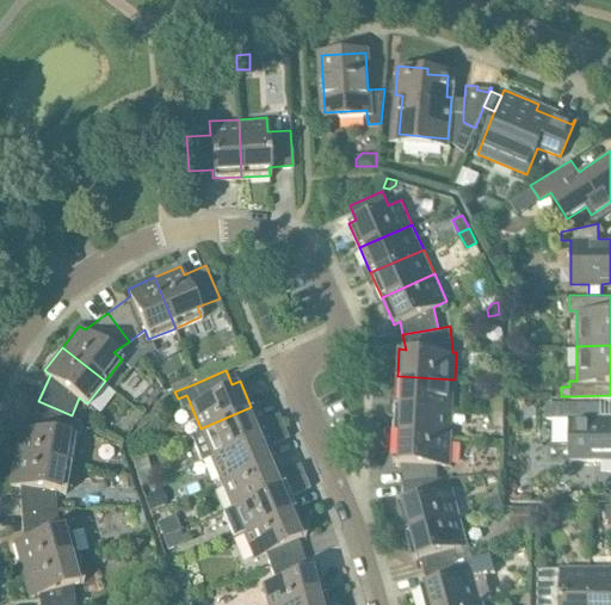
[(455,380),(397,376),(395,405),(452,408),(455,380)]
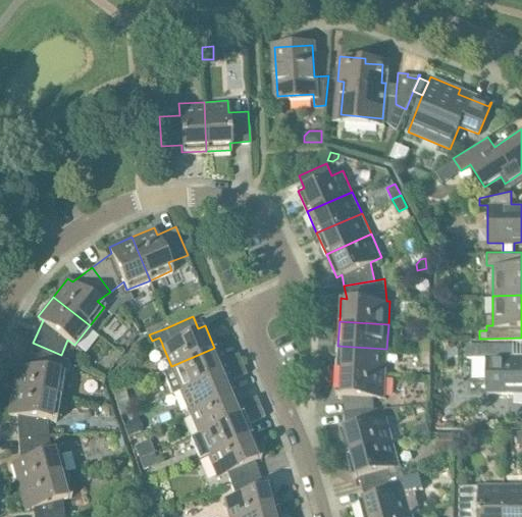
[(429,338),(421,337),(421,350),(430,350),(430,338),(429,338)]
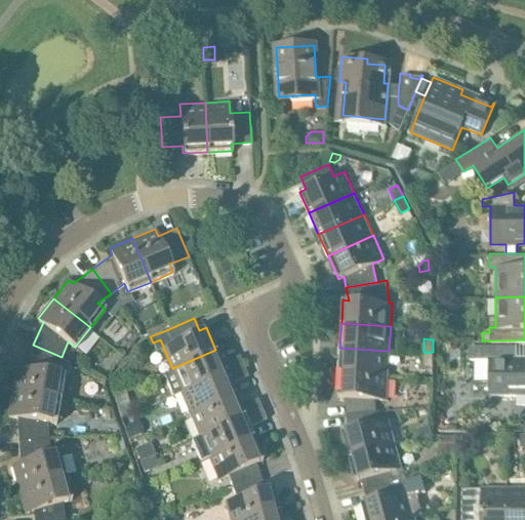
[(517,344),(469,344),(469,358),(488,357),(488,394),(524,393),(524,357),(517,357),(517,344)]
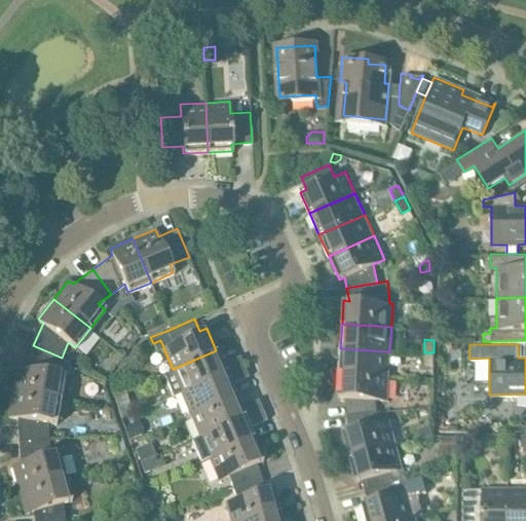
[(62,358),(33,345),(24,368),(17,367),(13,391),(60,398),(64,374),(55,373),(62,358)]
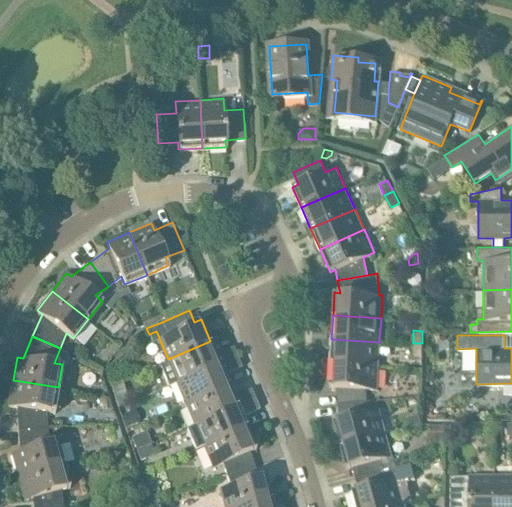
[(379,342),(331,339),(330,361),(378,365),(379,342)]
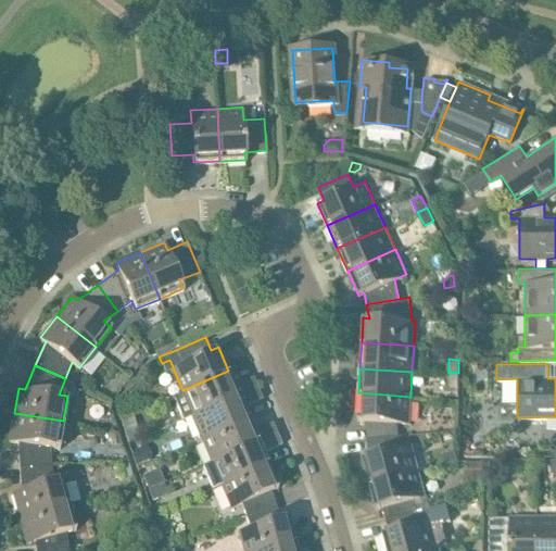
[(192,413),(257,386),(252,375),(238,382),(238,383),(234,385),(228,371),(182,390),(173,395),(182,417),(192,413)]
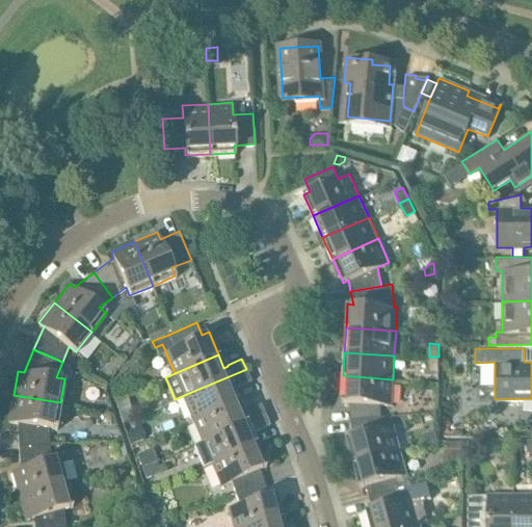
[(439,357),(429,357),(429,370),(437,370),(439,370),(439,357)]
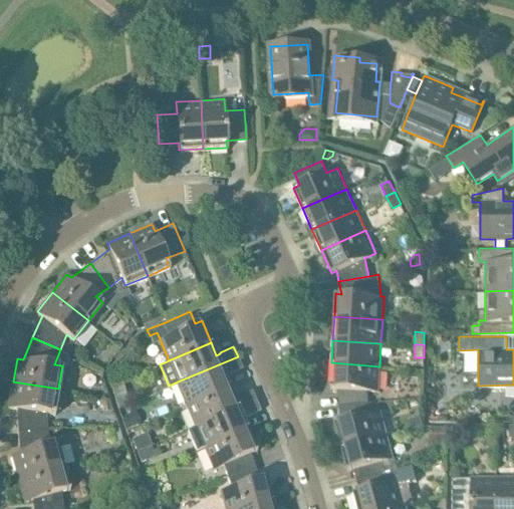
[(228,371),(242,365),(238,356),(178,382),(187,403),(229,385),(224,371),(227,370),(228,371)]
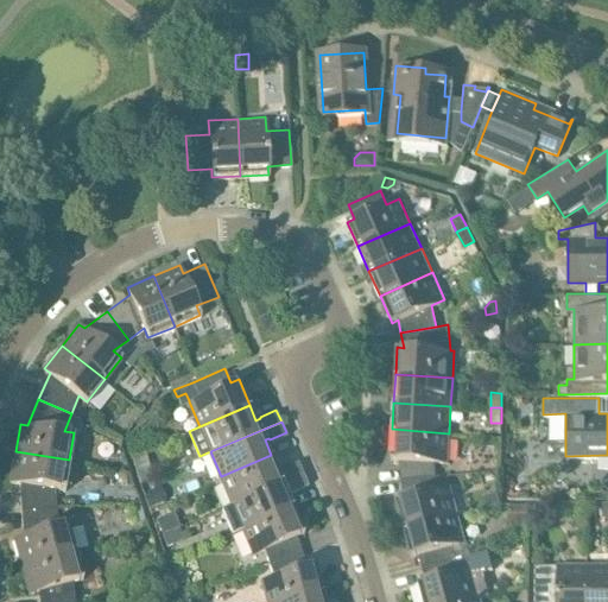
[(391,457),(399,458),(401,477),(436,474),(434,460),(448,461),(449,433),(392,429),(391,457)]
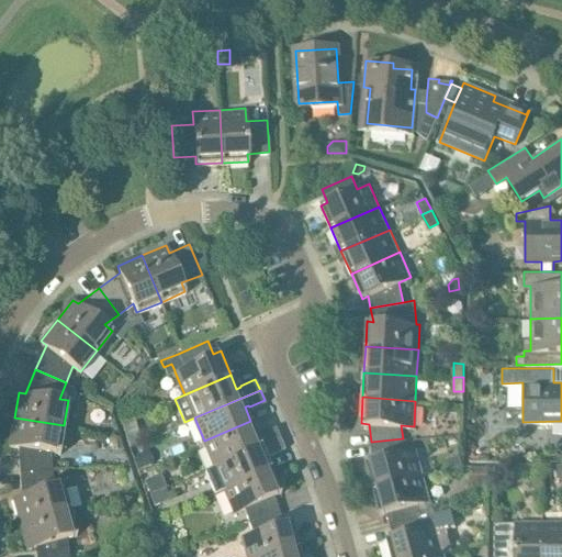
[(134,415),(121,420),(125,432),(138,429),(134,415)]
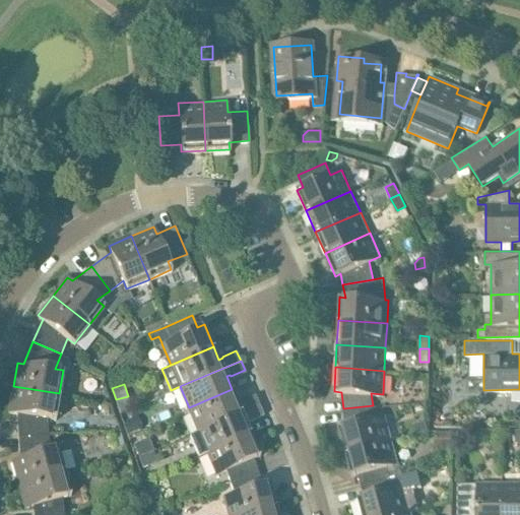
[(47,416),(55,417),(59,393),(13,386),(9,410),(16,411),(17,434),(48,432),(47,416)]
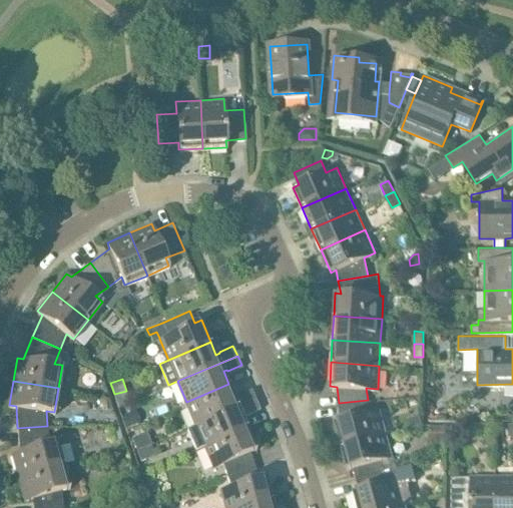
[(194,423),(254,397),(250,388),(236,393),(237,395),(233,397),(228,384),(186,402),(194,423)]
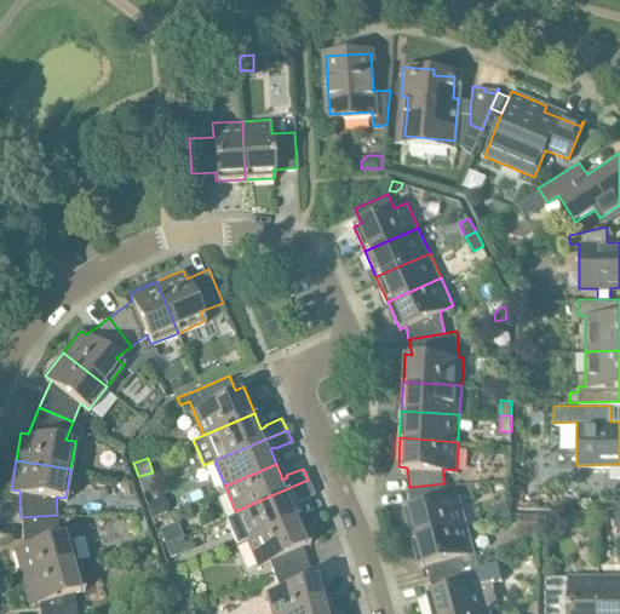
[(235,511),(224,516),(235,541),(246,537),(298,515),(291,499),(296,498),(297,499),(314,492),(308,480),(235,511)]
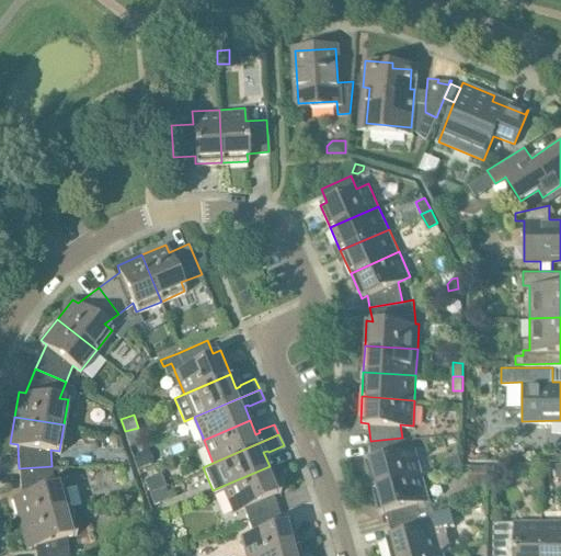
[(371,486),(423,474),(415,449),(403,452),(402,438),(370,441),(371,460),(365,462),(371,486)]
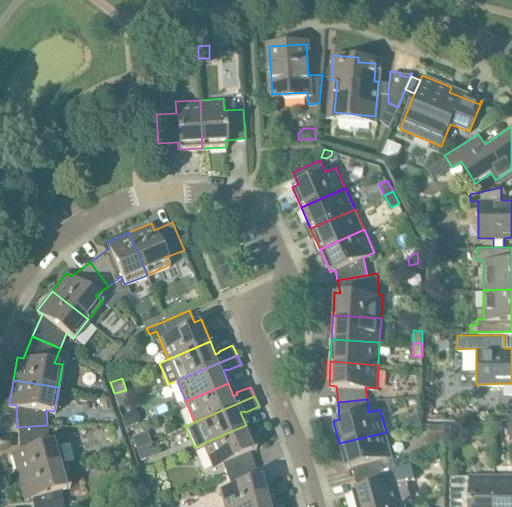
[(132,409),(121,413),(126,425),(137,420),(132,409)]
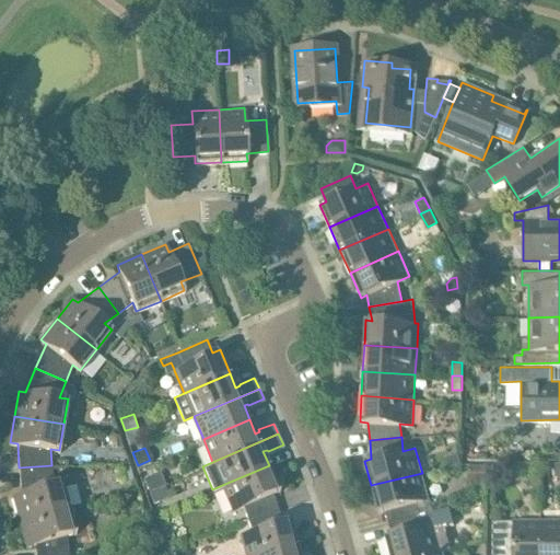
[(457,452),(444,457),(446,465),(459,462),(457,452)]
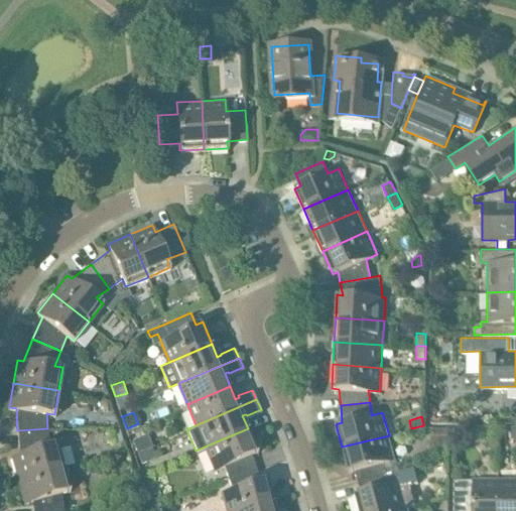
[(120,426),(112,428),(115,440),(123,438),(120,426)]
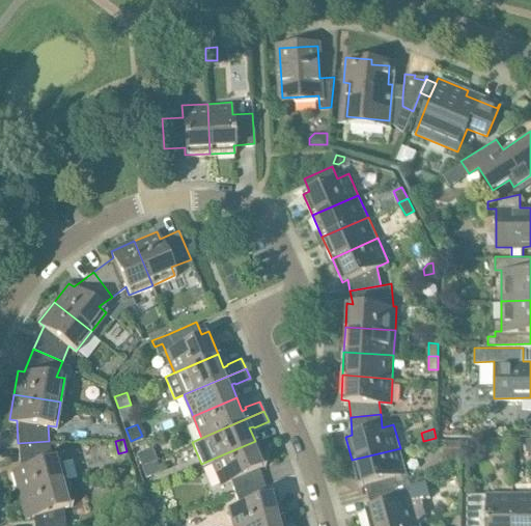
[(20,493),(65,480),(58,454),(50,457),(49,441),(18,443),(20,466),(12,467),(20,493)]
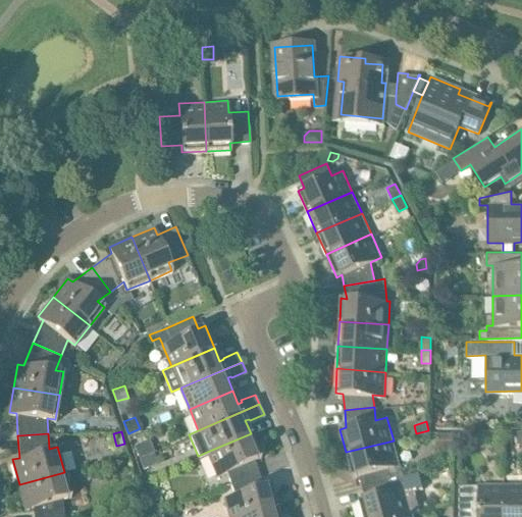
[(217,474),(226,470),(229,482),(259,472),(254,458),(260,456),(251,433),(207,452),(217,474)]
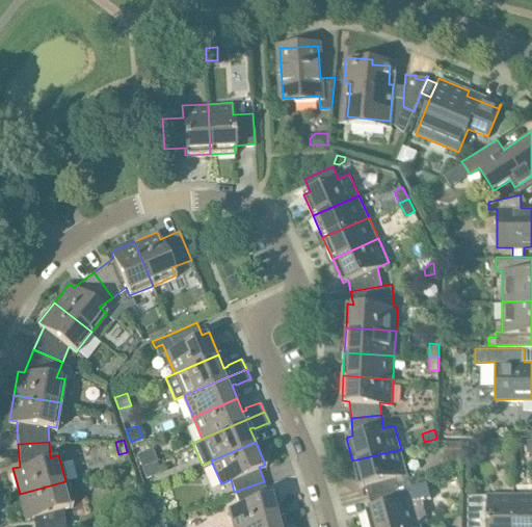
[(395,475),(407,472),(401,449),(352,460),(358,485),(366,483),(369,495),(398,488),(395,475)]
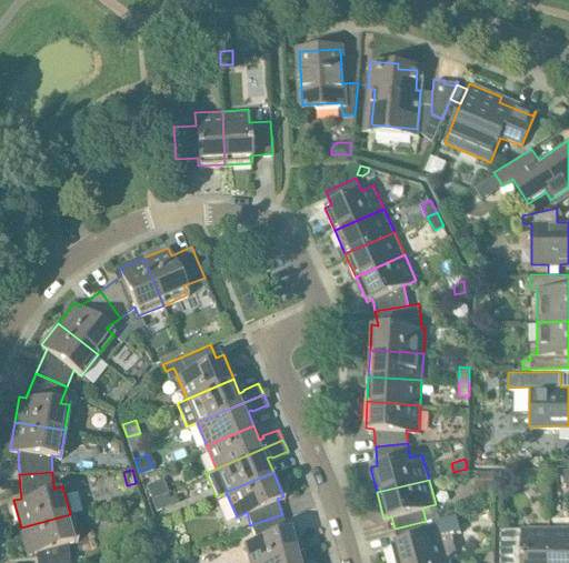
[(167,491),(151,498),(156,508),(171,501),(170,498),(167,491)]
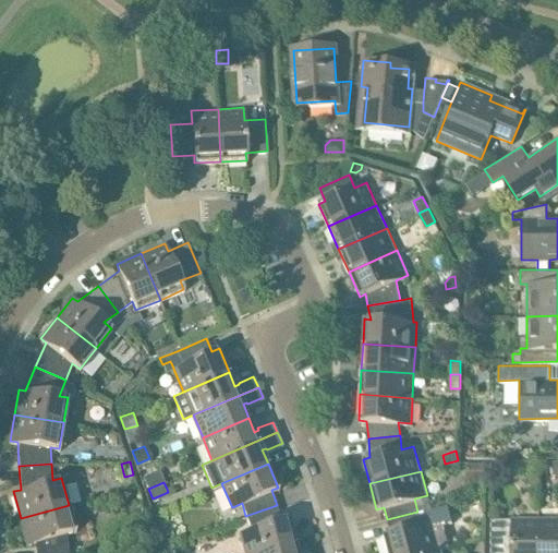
[(68,552),(67,535),(76,531),(69,505),(21,518),(28,544),(35,543),(35,552),(68,552)]
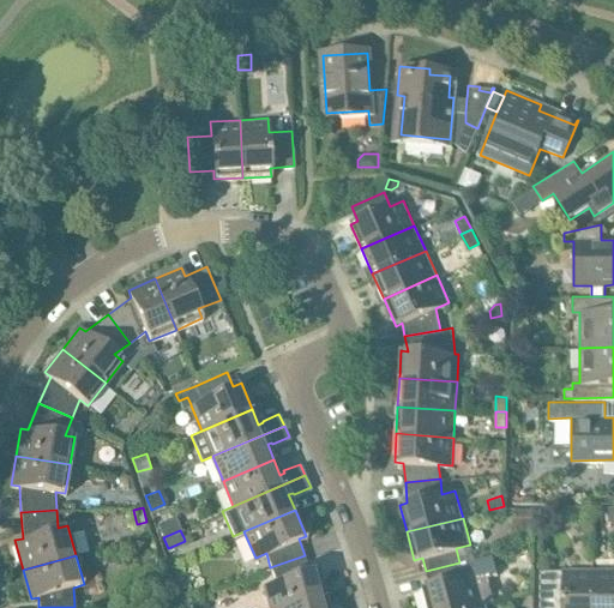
[(268,607),(281,607),(325,596),(318,570),(309,571),(305,555),(270,567),(275,581),(262,584),(268,607)]
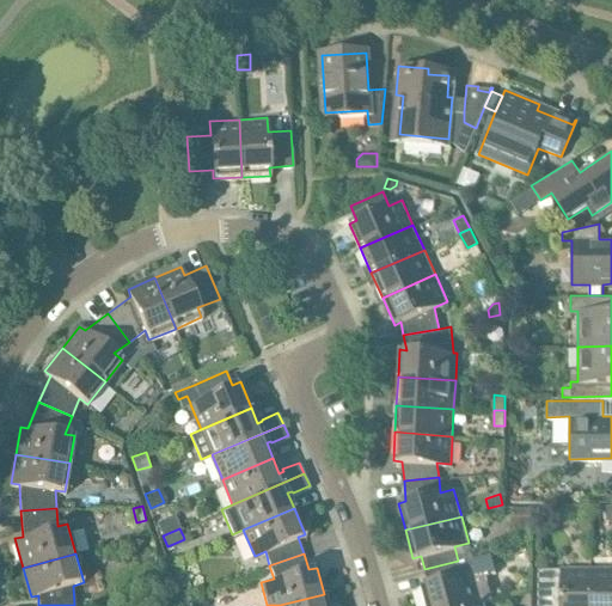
[(428,583),(420,586),(424,605),(454,605),(483,599),(493,597),(487,575),(483,571),(478,570),(476,571),(463,575),(458,561),(424,569),(428,583)]
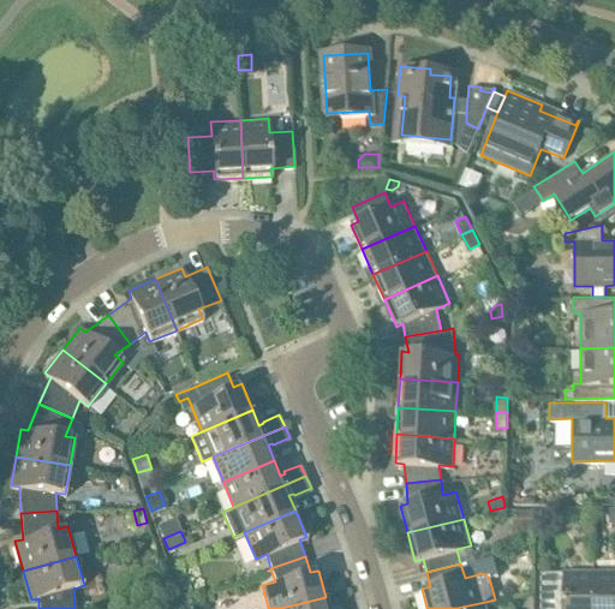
[(539,608),(592,608),(593,568),(563,568),(565,571),(539,571),(539,608)]
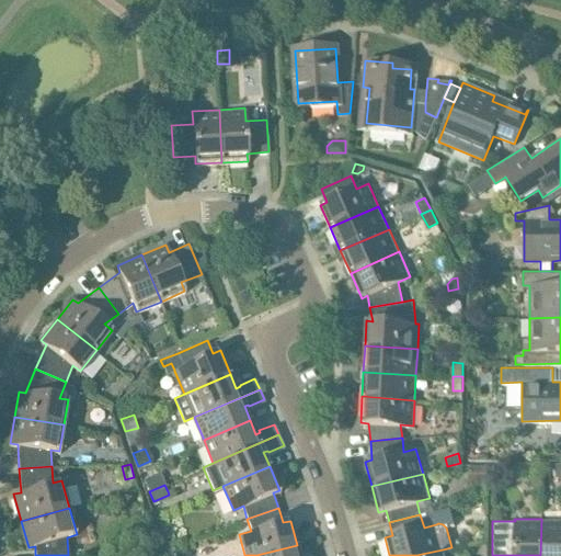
[(560,555),(560,519),(541,519),(540,555),(560,555)]
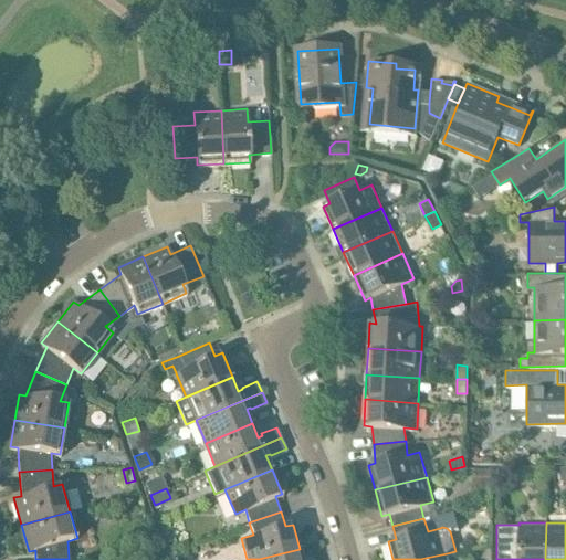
[(302,559),(300,549),(259,559),(302,559)]
